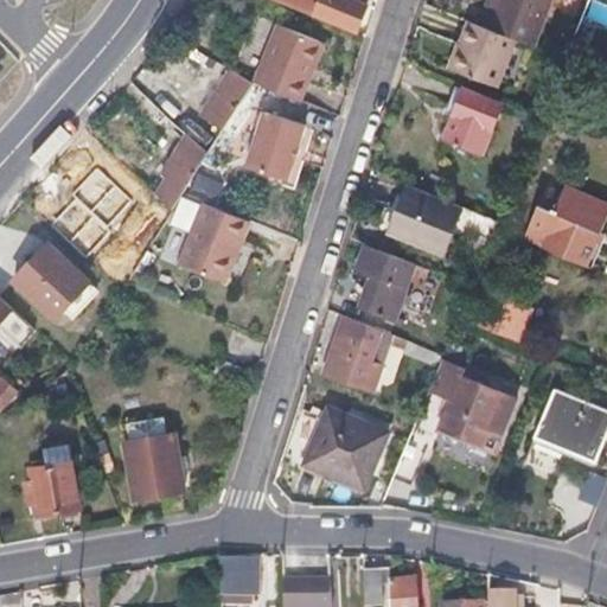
[(280,0),(314,14),(315,11),(355,27),(366,2),(360,0),(280,0)]
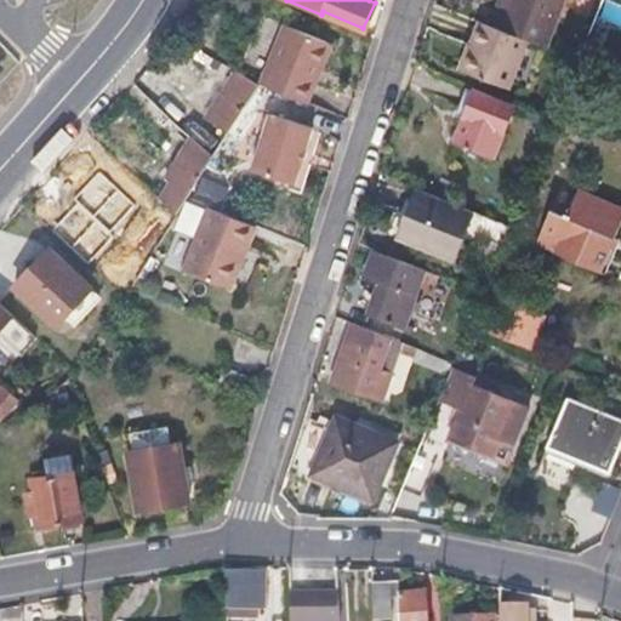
[(507,6),(496,32),(529,44),(542,49),(562,0),(516,0),(512,9),(507,6)]
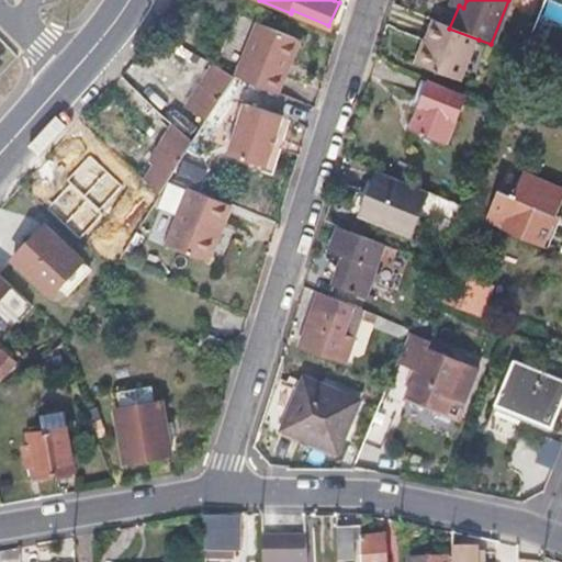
[(261,23),(235,78),(277,98),(303,42),(261,23)]
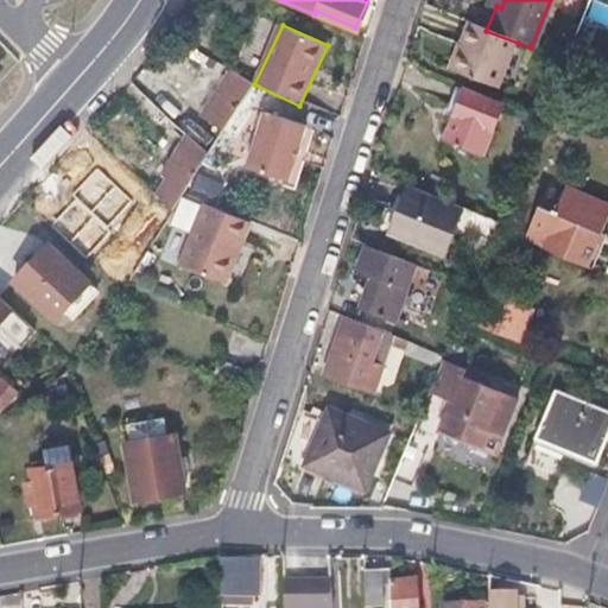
[(453,71),(499,90),(518,43),(486,31),(473,25),(453,71)]
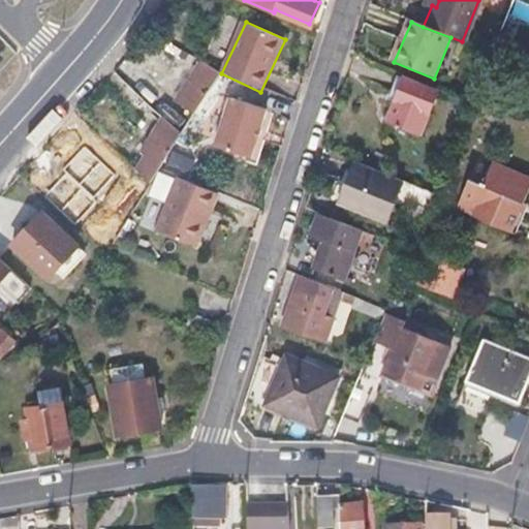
[(476,37),(472,47),(491,54),(495,44),(476,37)]
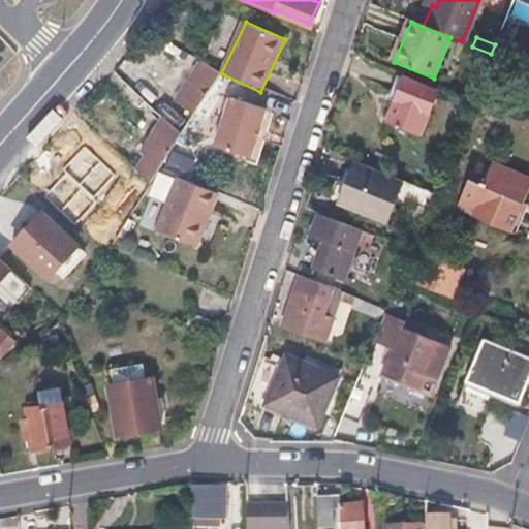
[(175,103),(193,114),(215,70),(198,60),(175,103)]
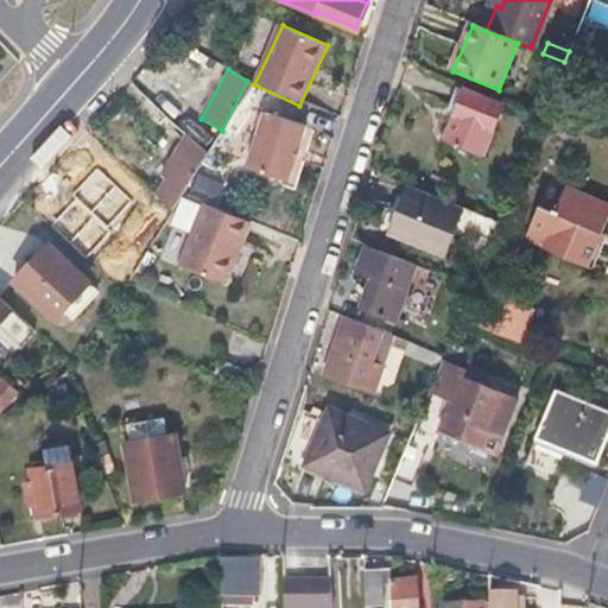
[(168,113),(145,93),(134,105),(157,125),(168,113)]
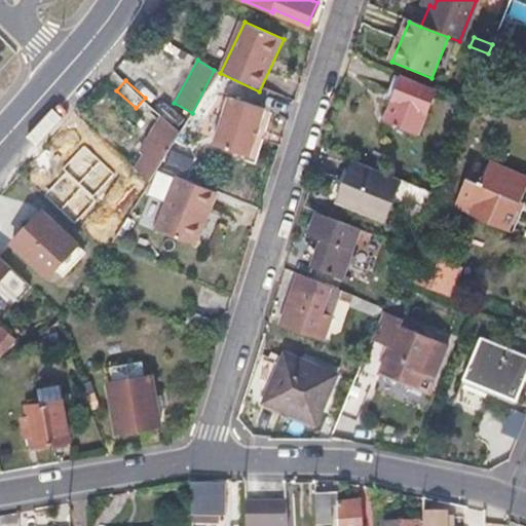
[(401,80),(384,121),(417,135),(434,92),(401,80)]
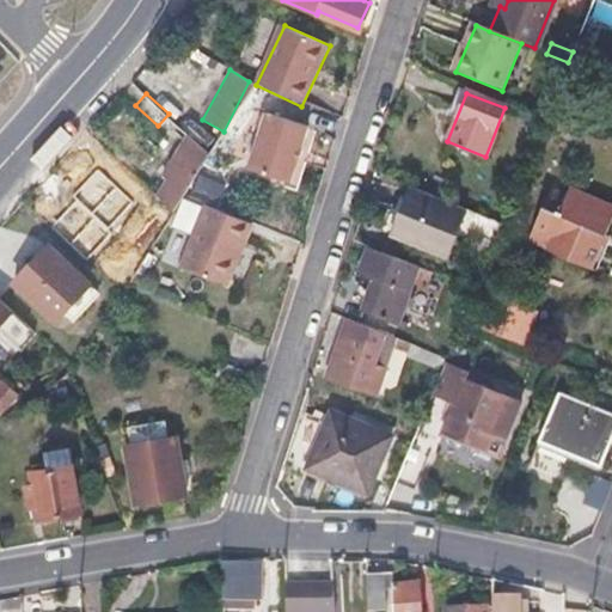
[(265,112),(249,169),(291,182),(307,126),(265,112)]
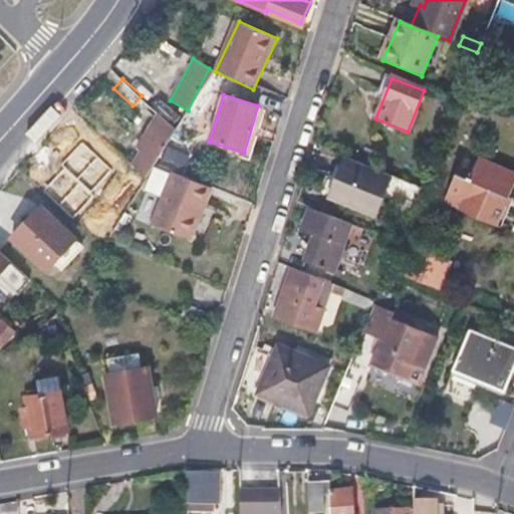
[(135,166),(153,184),(180,130),(158,109),(139,146),(144,148),(135,166)]
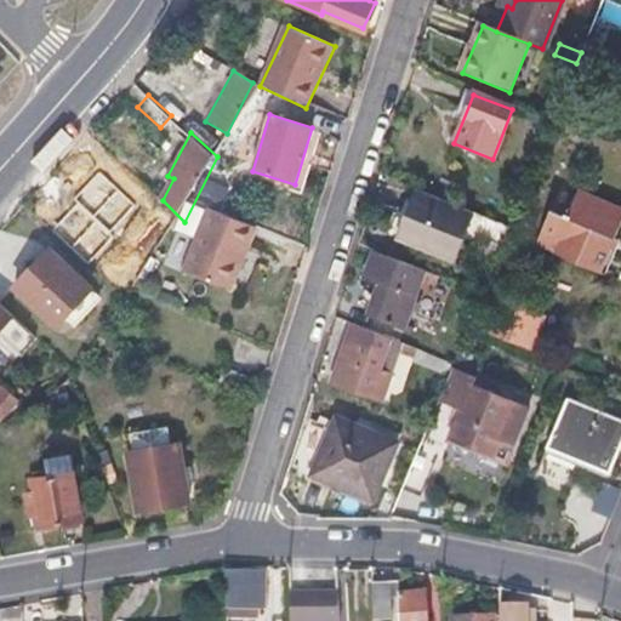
[(478,209),(421,189),(405,243),(462,261),(478,209)]
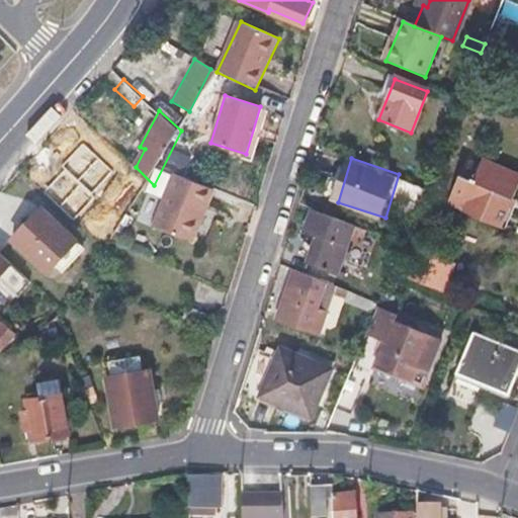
[(36,160),(27,170),(49,189),(58,180),(36,160)]
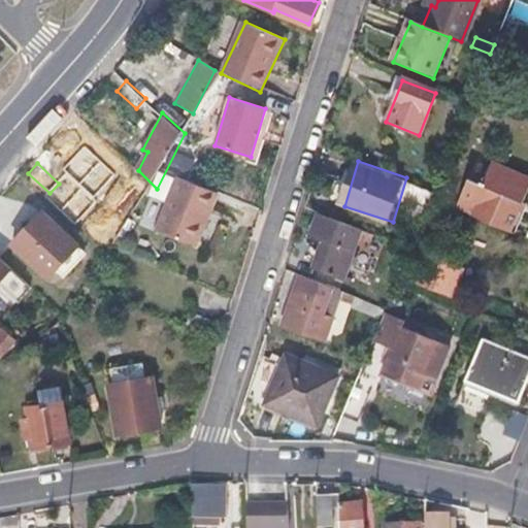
[(453,211),(510,235),(527,190),(527,180),(489,165),(480,188),(464,182),(453,211)]
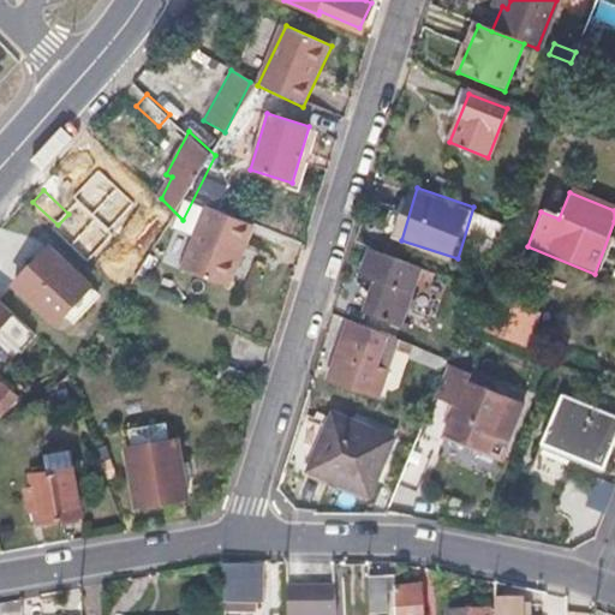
[(258,221),(219,203),(191,263),(231,281),(243,255),(238,252),(245,236),(250,238),(258,221)]
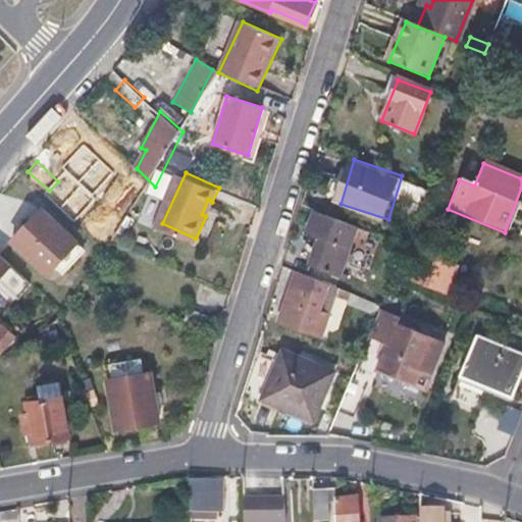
[(54,264),(76,241),(42,207),(13,240),(47,272),(54,264)]
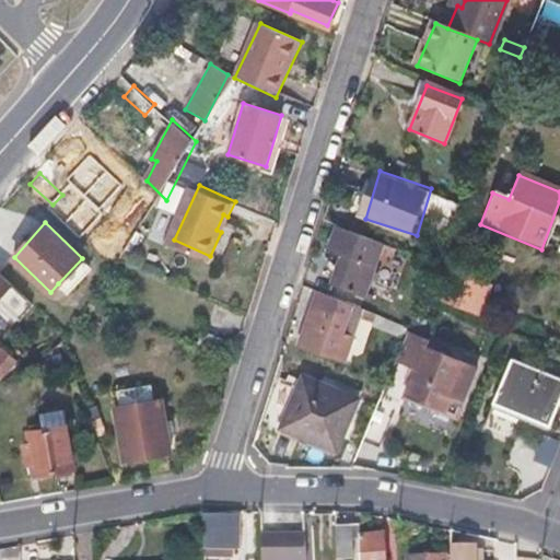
[(385,240),(337,224),(329,247),(348,254),(337,283),(366,293),(385,240)]
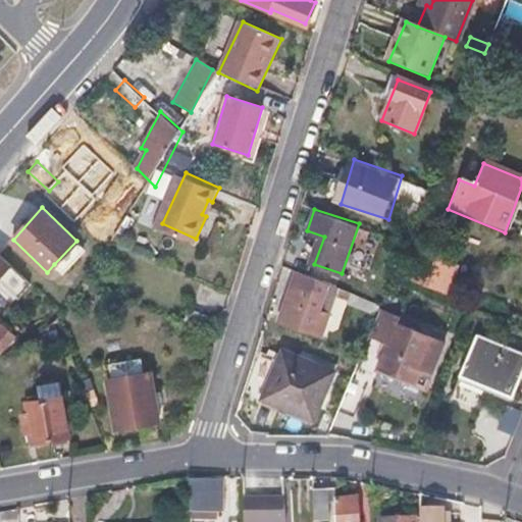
[(83,252),(76,241),(54,264),(63,272),(83,252)]
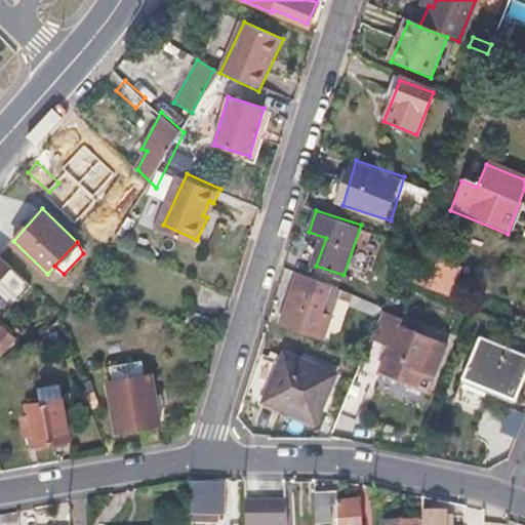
[(0,287),(15,271),(0,256),(0,287)]
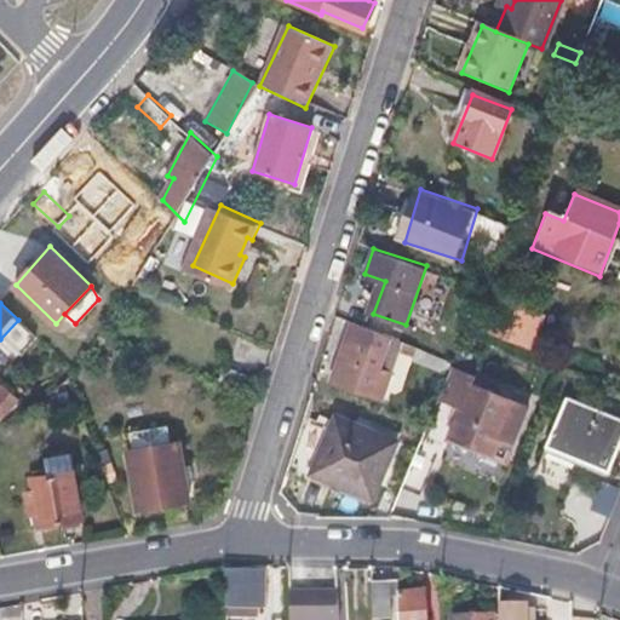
[(494,305),(482,338),(524,355),(532,337),(509,327),(514,314),(494,305)]
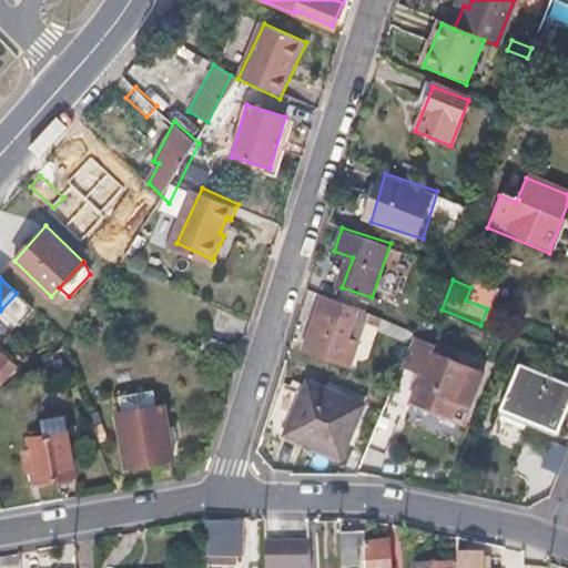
[(379,327),(385,315),(321,293),(308,328),(304,343),(317,347),(362,362),(368,341),(356,336),(362,321),(379,327)]
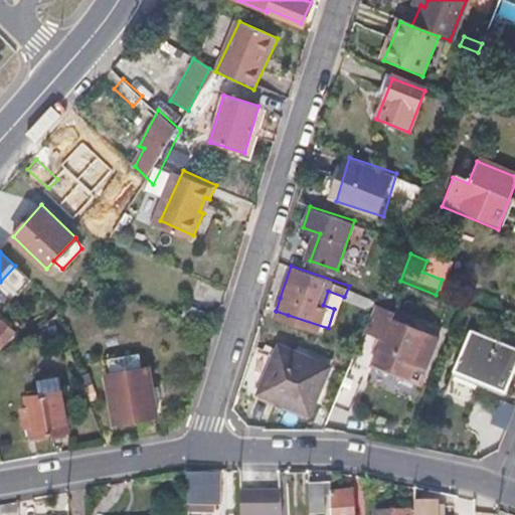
[(370,313),(355,349),(373,356),(366,372),(414,392),(433,348),(385,328),(388,320),(370,313)]
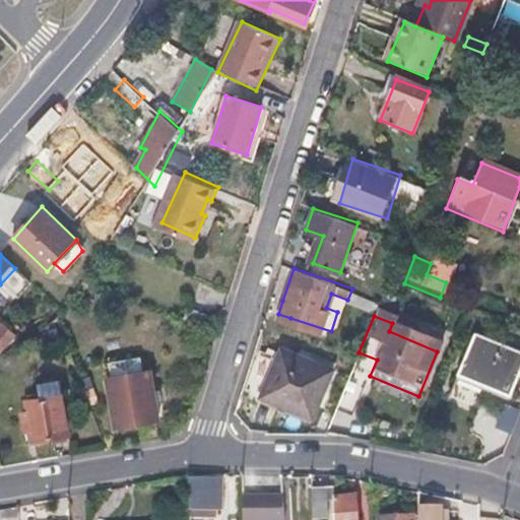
[(0,334),(0,348),(5,353),(20,338),(8,326),(0,334)]
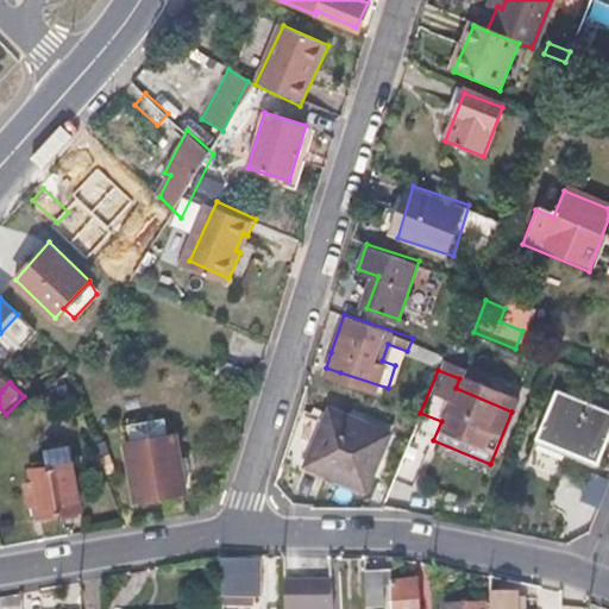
[(319,400),(295,458),(355,483),(378,422),(319,400)]
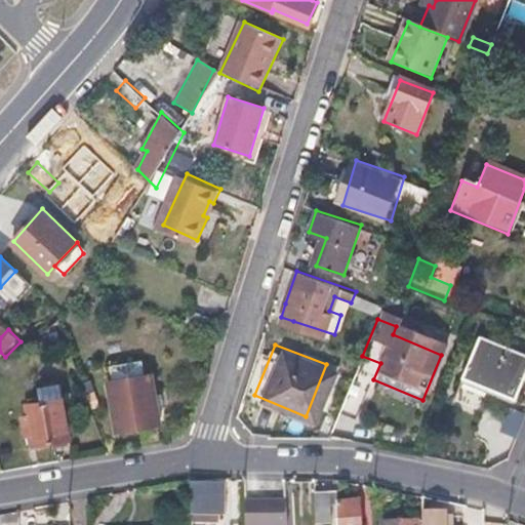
[(475,388),(515,404),(524,379),(524,357),(493,345),(475,388)]
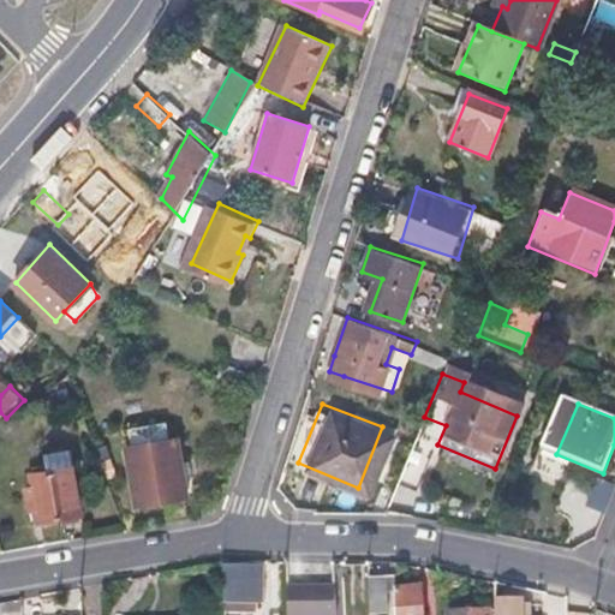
[(130,428),(133,446),(168,439),(166,421),(130,428)]
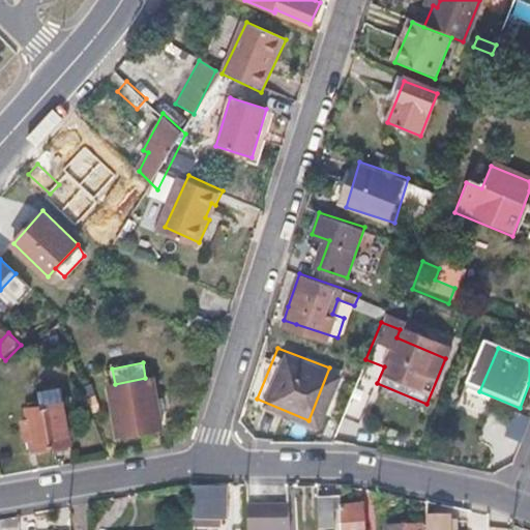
[(109,385),(119,433),(163,423),(153,377),(145,378),(115,384),(109,385)]
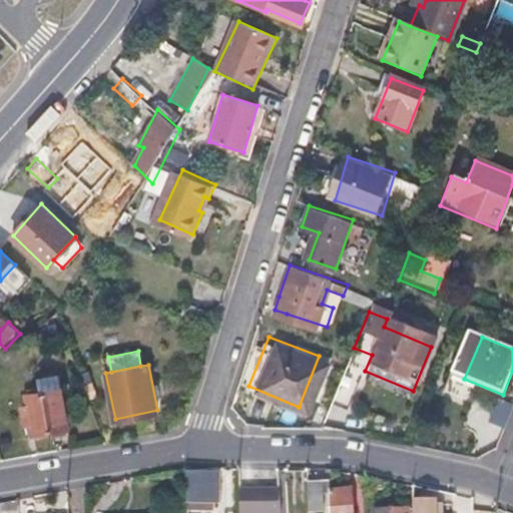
[(344,374),(328,411),(341,416),(356,379),(344,374)]
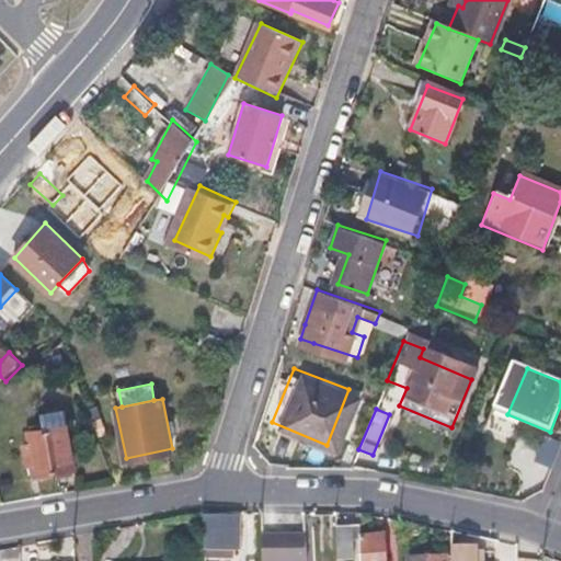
[(29,433),(35,474),(75,467),(68,426),(29,433)]
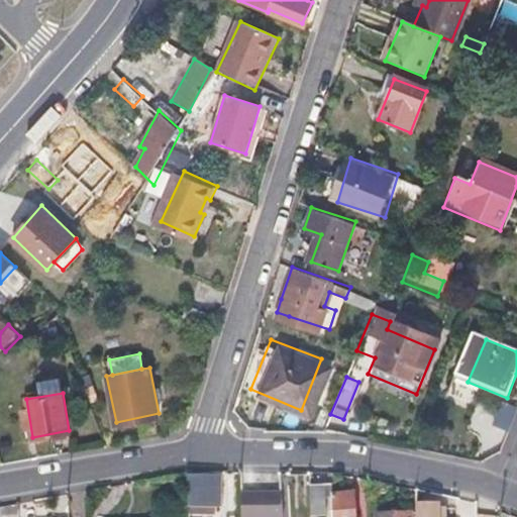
[(307,483),(309,513),(323,513),(322,482),(307,483)]
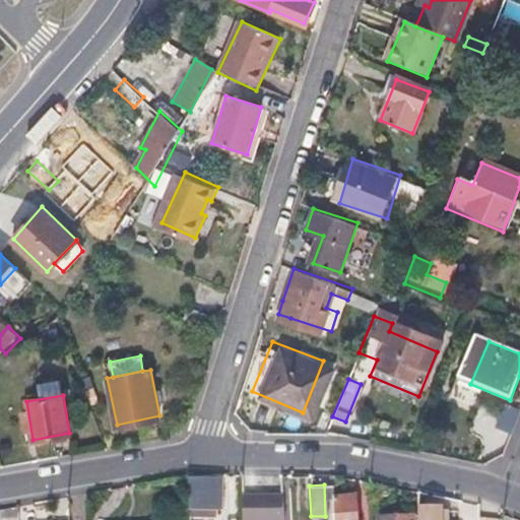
[(277,493),(240,494),(240,519),(266,519),(278,519),(277,493)]
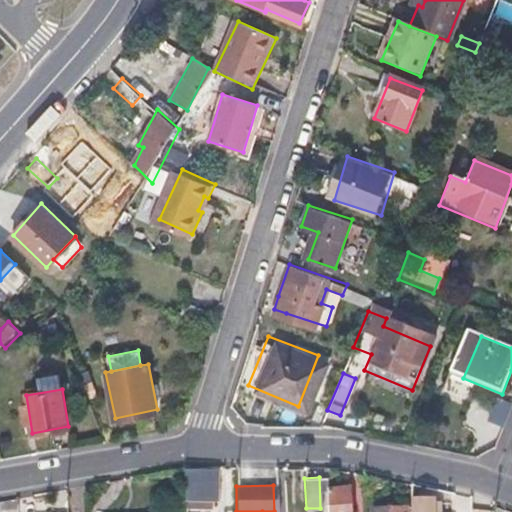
[(329,511),(351,511),(350,486),(328,487),(329,511)]
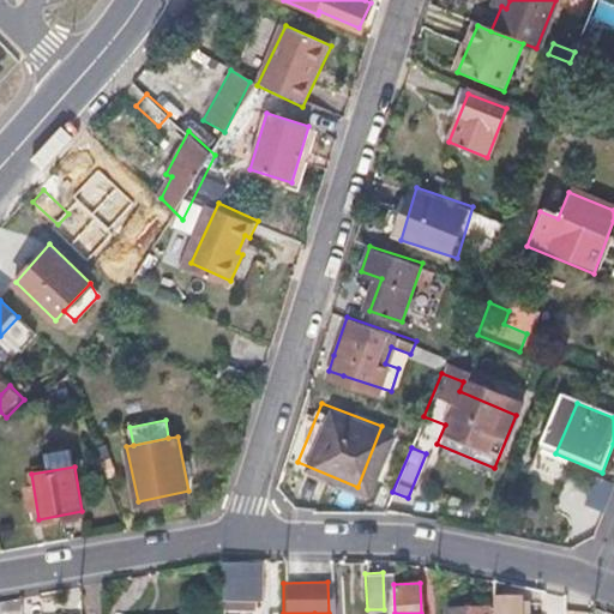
[(521,613),(522,601),(522,595),(493,595),(493,606),(493,613),(521,613)]
